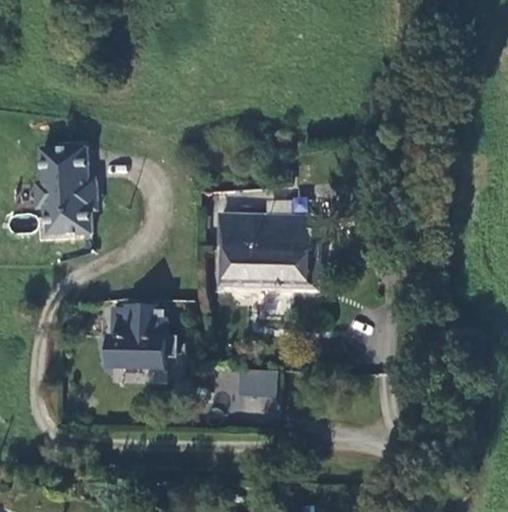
[(38,210),(39,242),(77,241),(76,234),(92,234),(91,211),(98,210),(97,176),(90,176),(89,140),(57,141),(56,144),(37,144),(38,178),(32,178),(33,211),(38,210)]
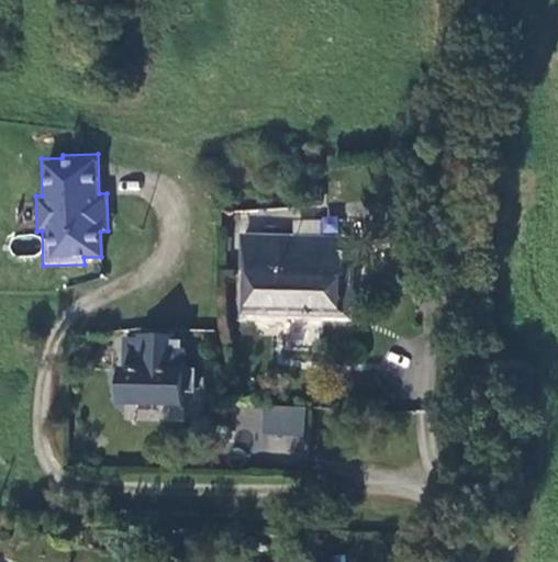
[(241,313),(348,317),(350,269),(338,268),(338,220),(291,220),(291,234),(238,233),(237,266),(243,266),(241,313)]
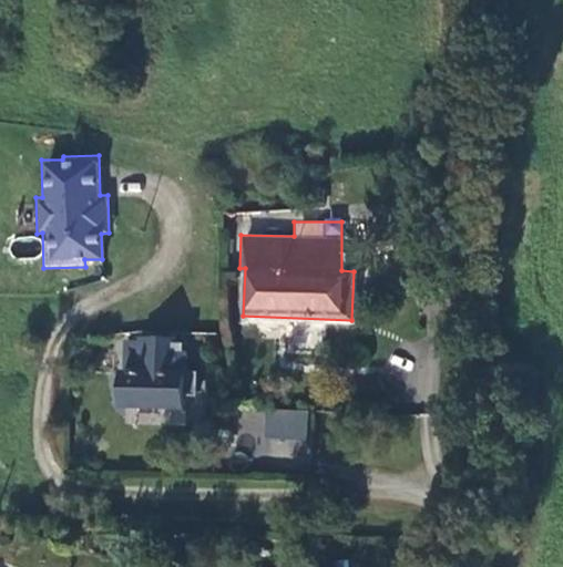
[(182,375),(182,344),(140,343),(140,346),(140,358),(123,357),(121,410),(182,412),(182,395),(195,395),(195,377),(182,375)]
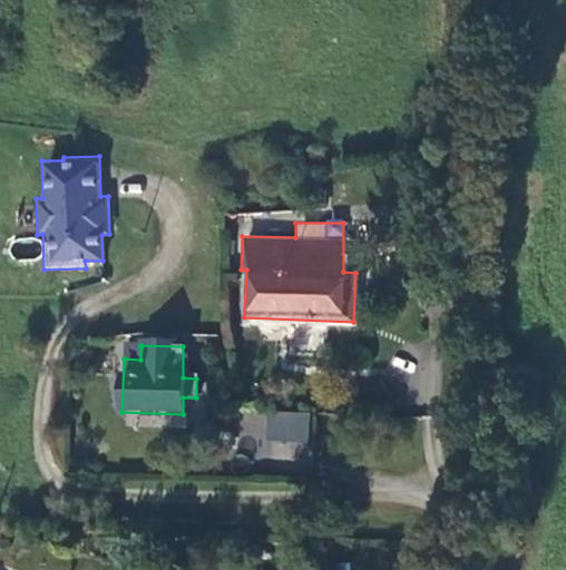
[(140,360),(140,347),(124,346),(124,359),(140,360)]
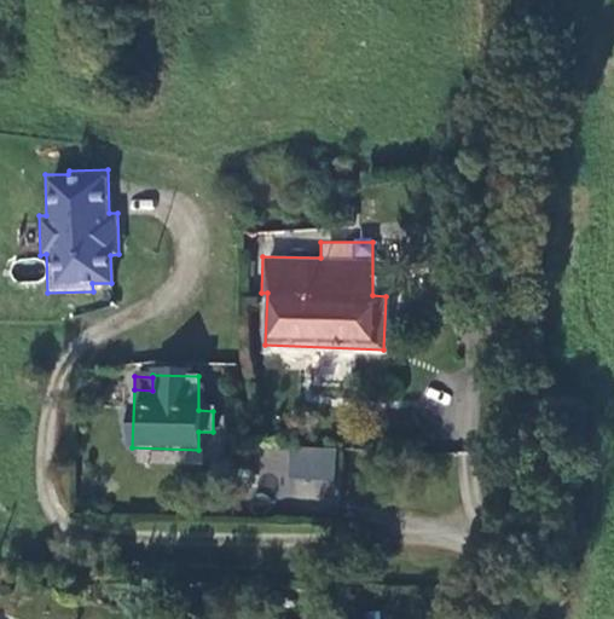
[(319,479),(320,456),(288,455),(287,478),(319,479)]
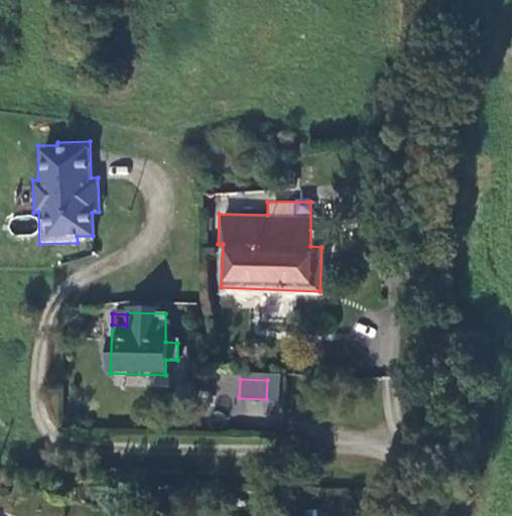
[(277,380),(267,380),(266,399),(266,402),(276,402),(277,380)]
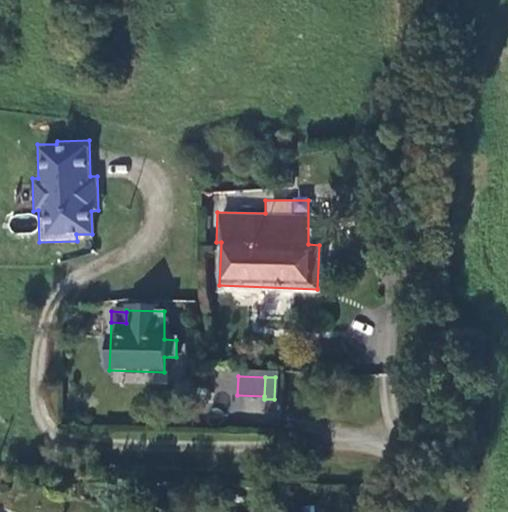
All buildings are outlined.
